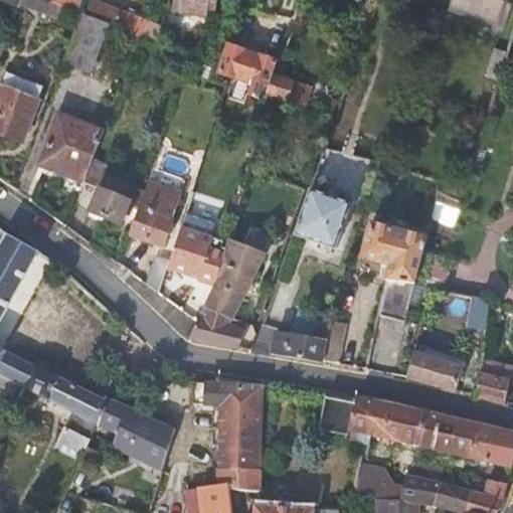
[(21,0),(20,4),(38,12),(43,0),(21,0)]
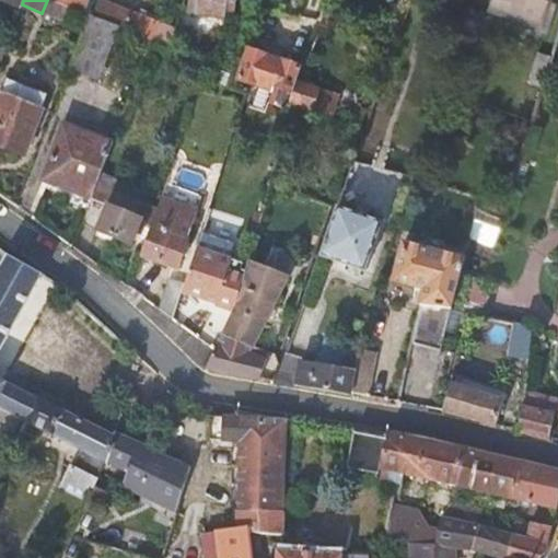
[(101,0),(95,16),(118,26),(150,38),(152,39),(162,13),(128,0),(101,0)]
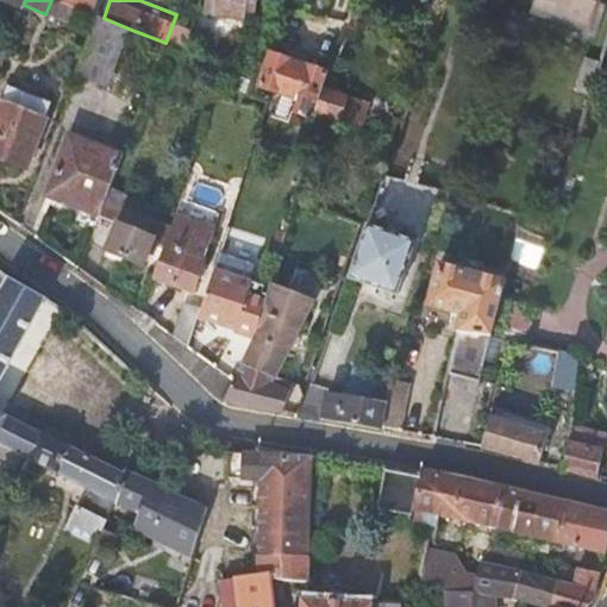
[(254,17),(255,0),(207,0),(206,11),(254,17)]
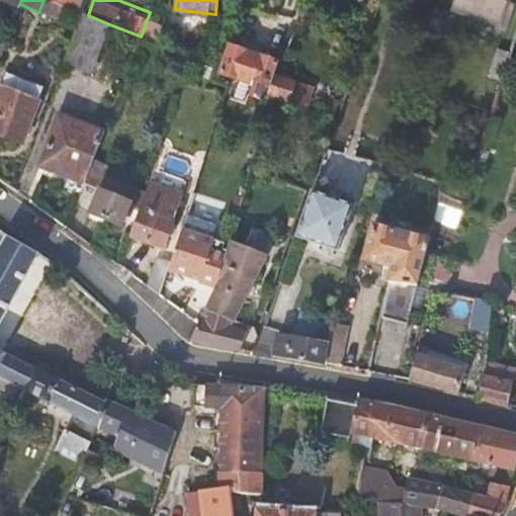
[(452,0),(451,5),(471,11),(470,16),(486,20),(487,16),(498,19),(495,29),(504,31),(512,6),(504,3),(505,0),(452,0)]
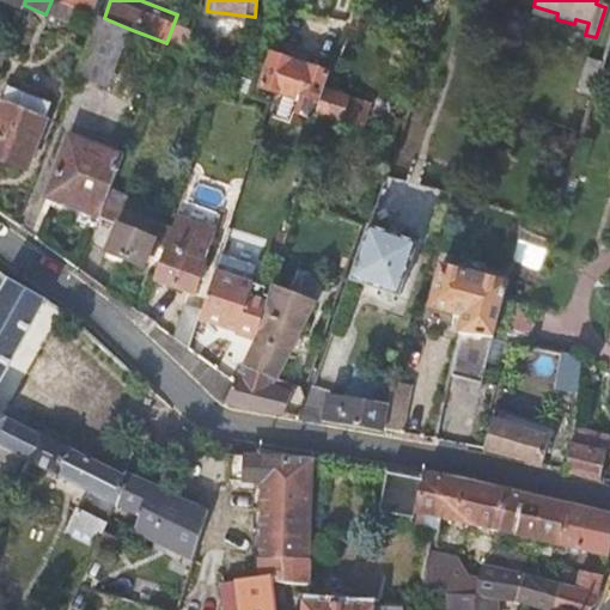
[(111,78),(129,29),(104,18),(96,16),(77,66),(111,78)]
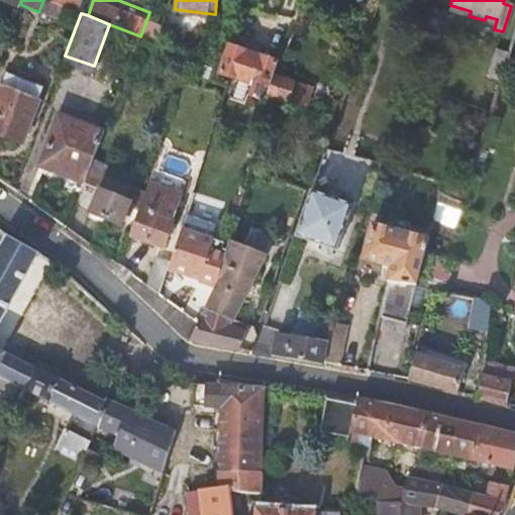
[(254,76),(270,82),(273,75),(277,63),(229,45),(219,71),(251,83),(254,76)]
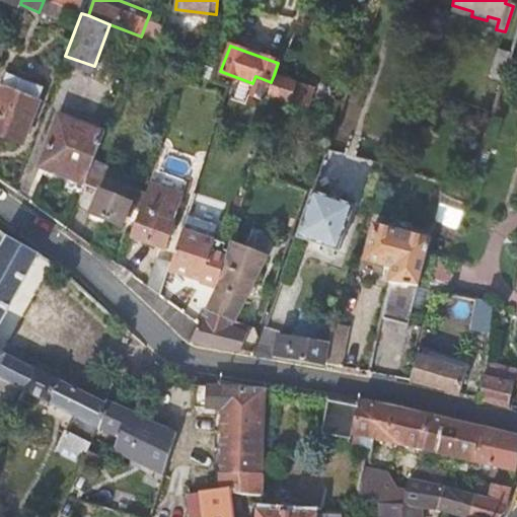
[(488,77),(501,81),(504,72),(509,55),(496,51),(488,77)]
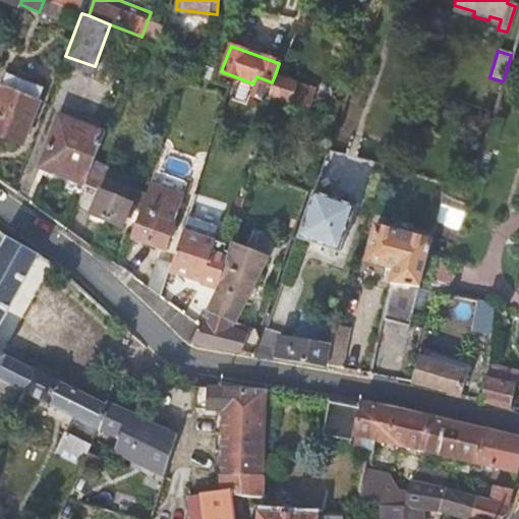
[(44,84),(6,70),(0,85),(0,133),(21,142),(44,84)]
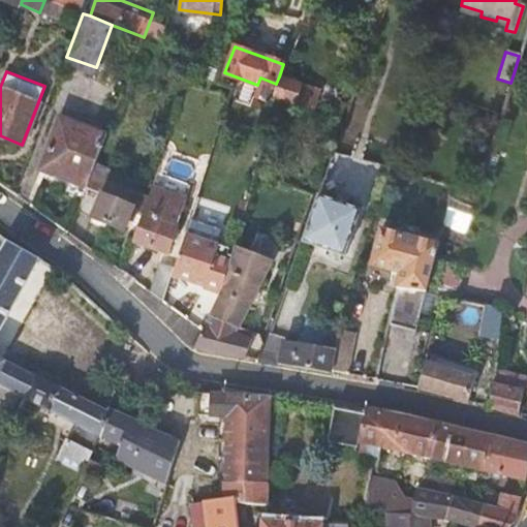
[(295,104),(302,84),(279,76),(276,84),(272,97),(274,98),(295,104)]
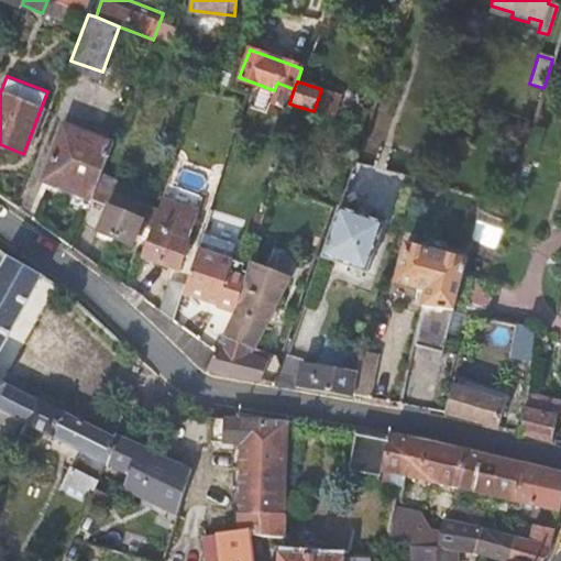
[(321,89),(314,111),(327,116),(336,94),(321,89)]
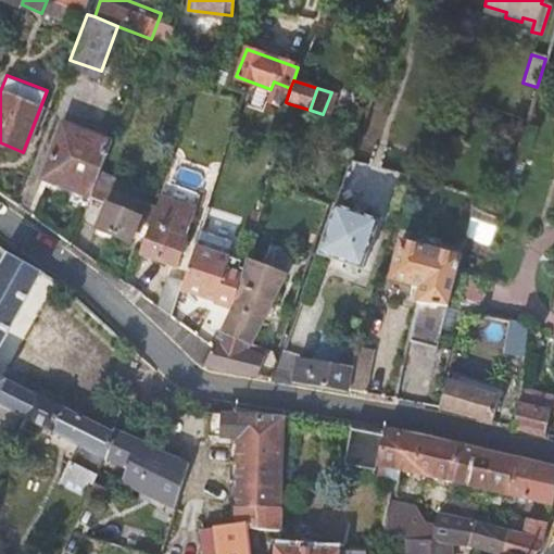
[(40,177),(88,197),(98,172),(110,139),(61,120),(40,177)]
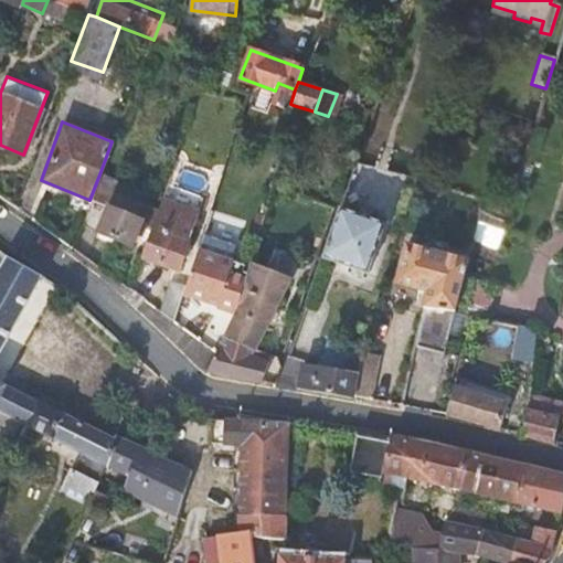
[(117,182),(99,174),(89,200),(81,223),(99,230),(96,237),(110,243),(114,235),(131,244),(138,227),(144,229),(146,223),(107,208),(117,182)]
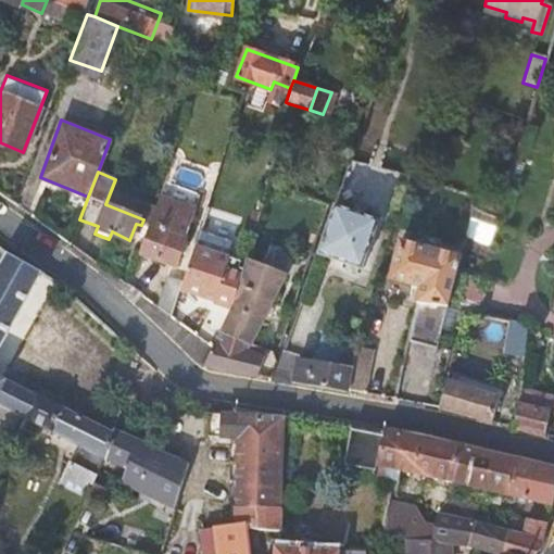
[(190,206),(159,197),(138,251),(174,264),(184,237),(180,236),(190,206)]
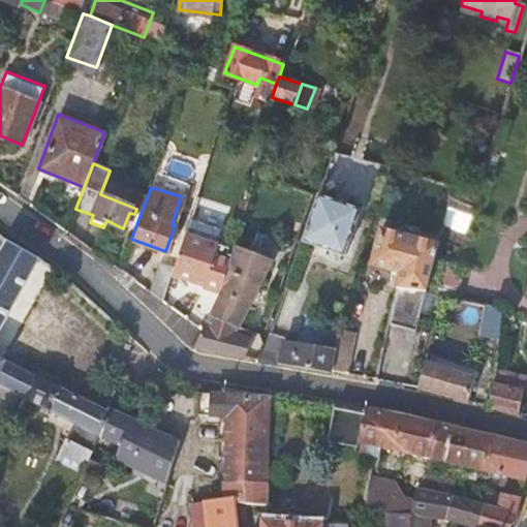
[(359,208),(317,193),(317,195),(301,240),(342,254),(359,208)]
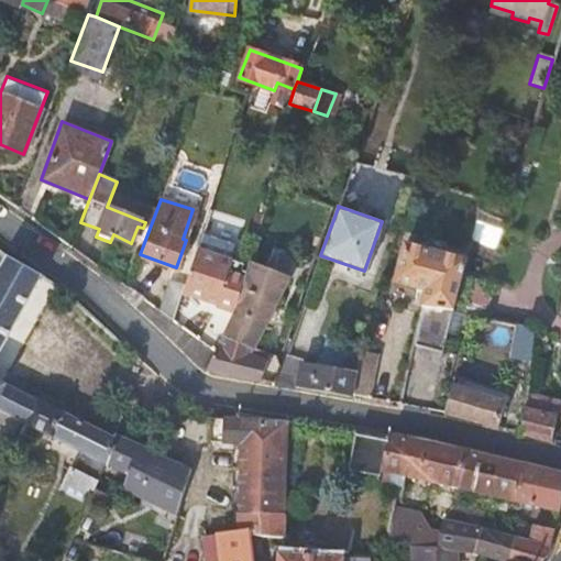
[(498,237),(504,217),(481,208),(474,231),(498,237)]
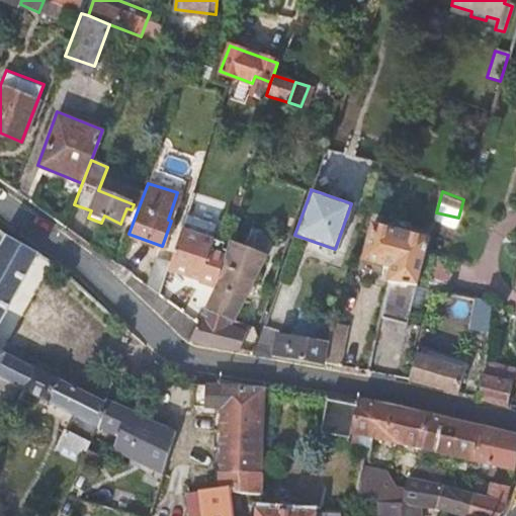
[(212,224),(184,216),(179,231),(207,240),(212,224)]
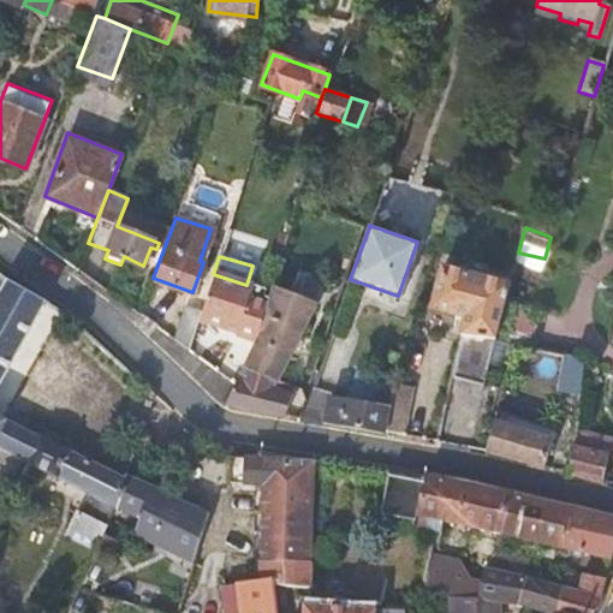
[(459,334),(463,334),(495,337),(510,284),(441,267),(432,307),(464,315),(459,334)]
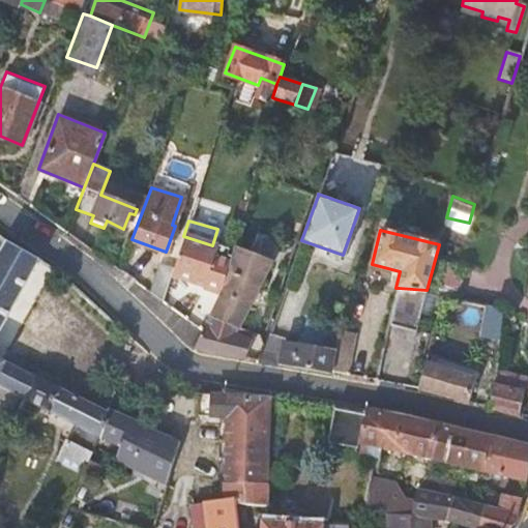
[(212,245),(183,236),(172,270),(171,273),(202,284),(201,286),(222,294),(228,272),(229,273),(235,252),(212,245)]
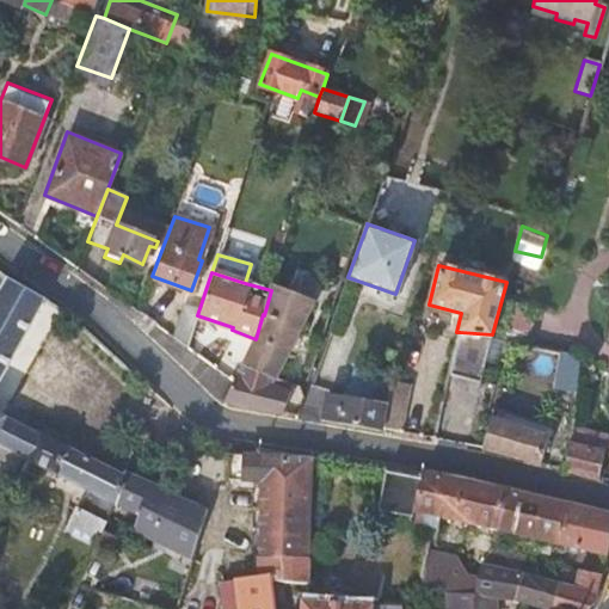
[(36,361),(31,358),(62,308),(8,276),(0,289),(0,480),(13,487),(28,459),(40,432),(1,413),(26,369),(30,371),(36,361)]
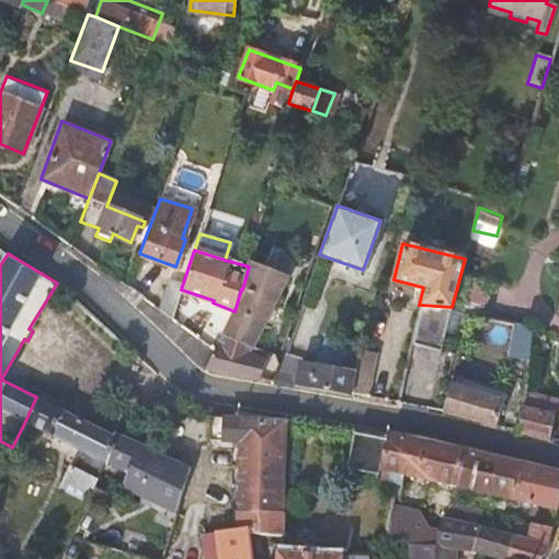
[(291,270),(250,260),(249,266),(242,289),(241,288),(235,311),(223,333),(250,349),(252,344),(275,298),(291,270)]
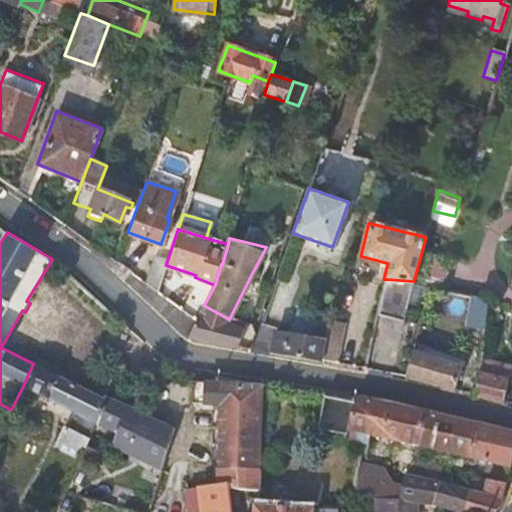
[(152,256),(143,281),(157,291),(166,265),(167,262),(152,256)]
